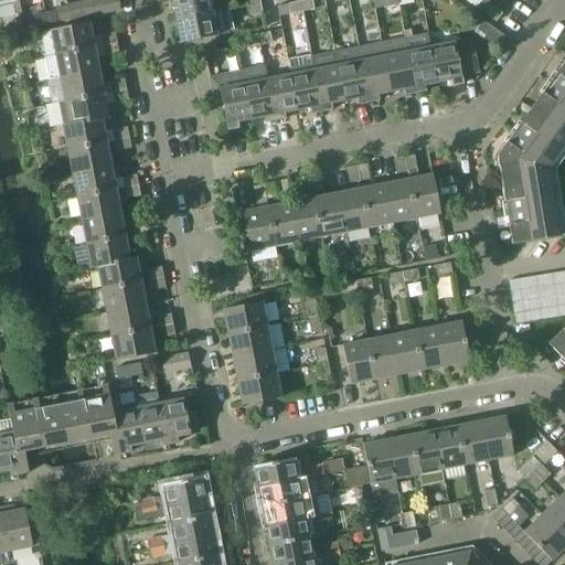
[(0,0),(0,16),(21,12),(20,1),(19,0),(0,0)]
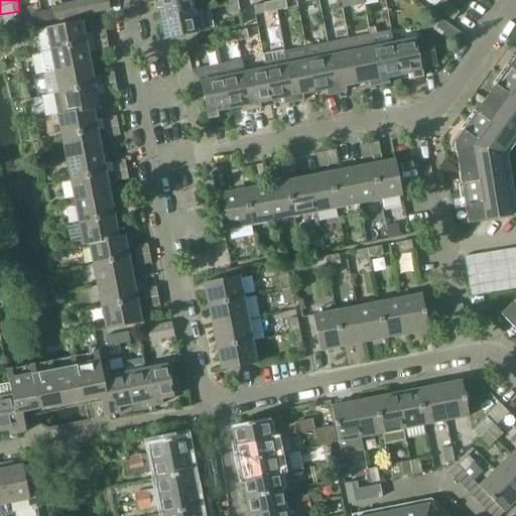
[(84,0),(63,4),(66,18),(87,14),(86,13),(84,0)]
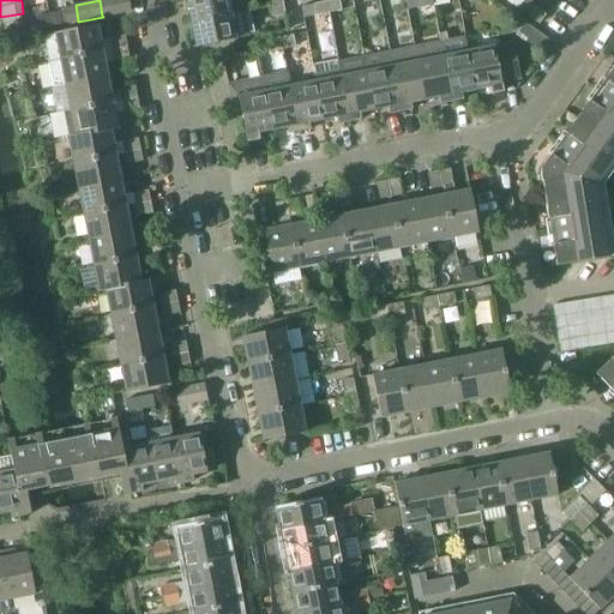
[(100,0),(102,16),(103,17),(132,12),(130,0),(100,0)]
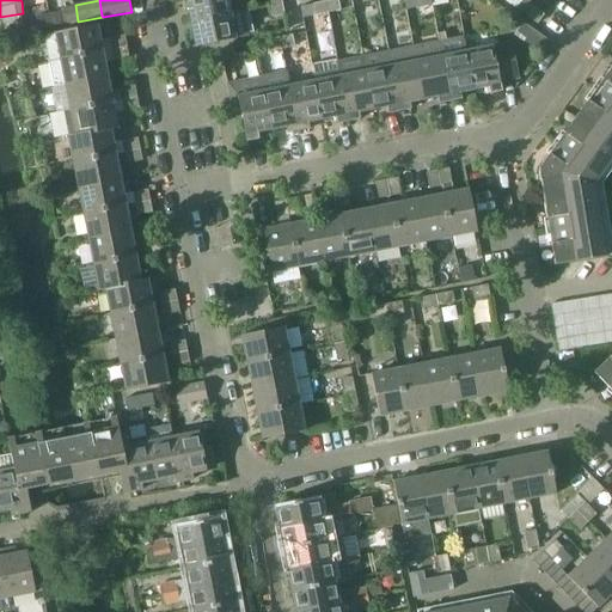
[(187,0),(191,22),(231,13),(227,0),(187,0)]
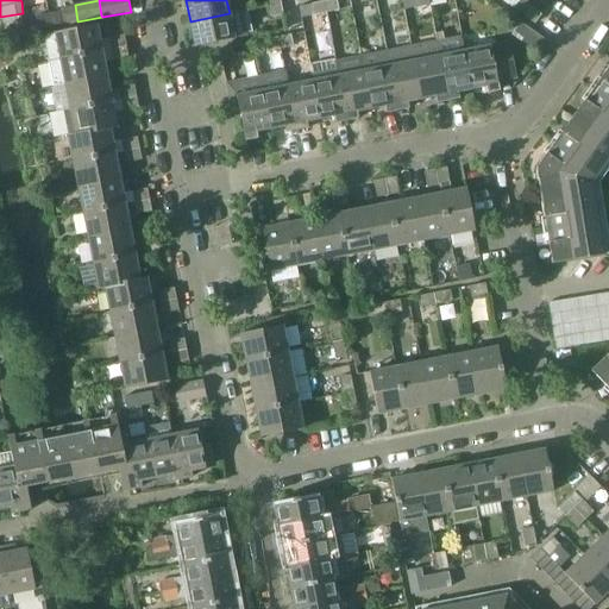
[(331,0),(325,1),(327,12),(327,13),(339,11),(337,0),(331,0)]
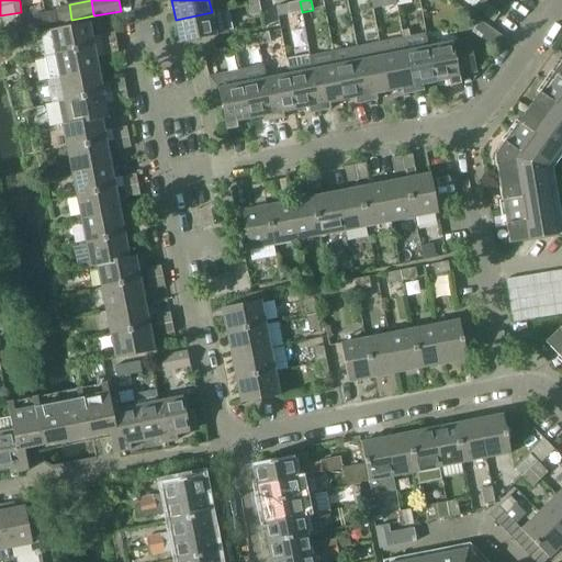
[(278,17),(302,12),(302,11),(300,1),(276,6),(278,17)]
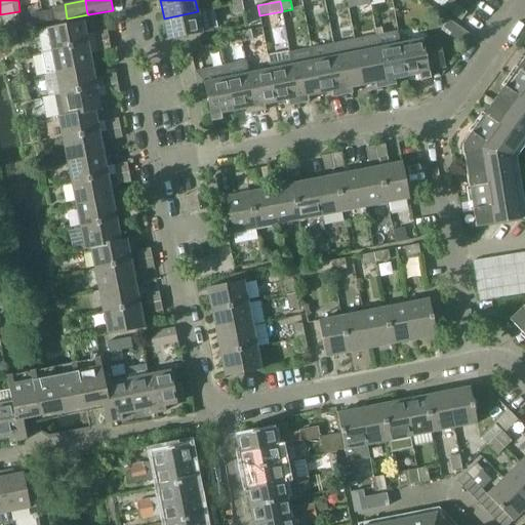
[(243,3),(233,5),(235,16),(245,14),(243,3)]
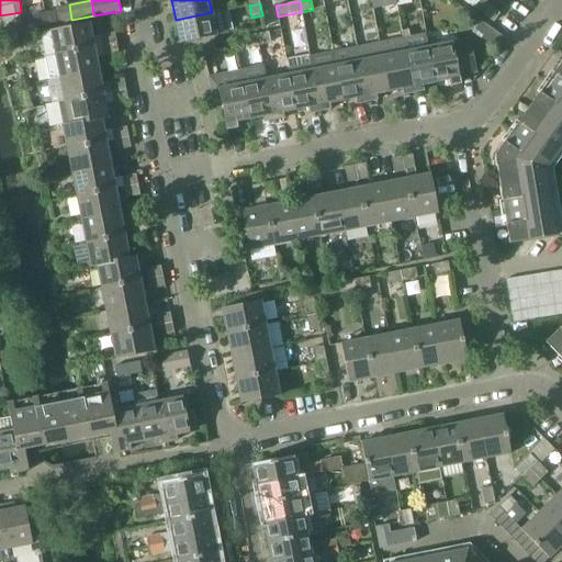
[(45,12),(47,24),(71,20),(69,4),(67,4),(67,6),(56,8),(56,11),(45,12)]
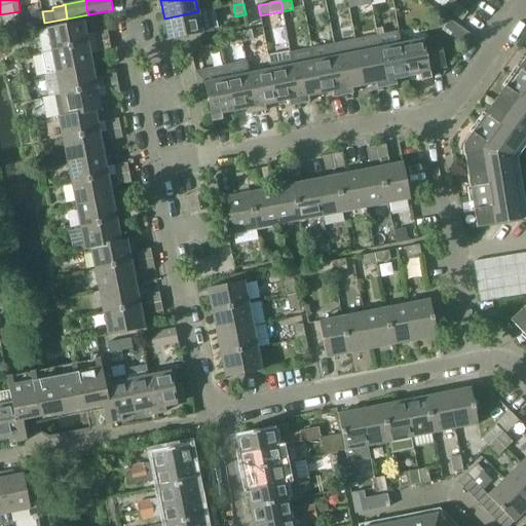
[(459,6),(453,14),(461,21),(467,12),(459,6)]
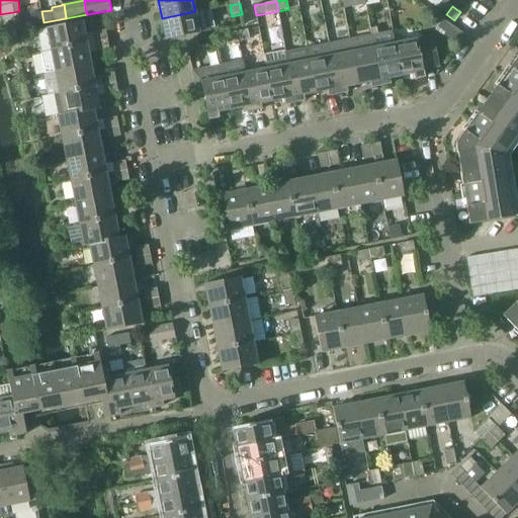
[(195,11),(162,18),(166,39),(210,30),(206,9),(195,11)]
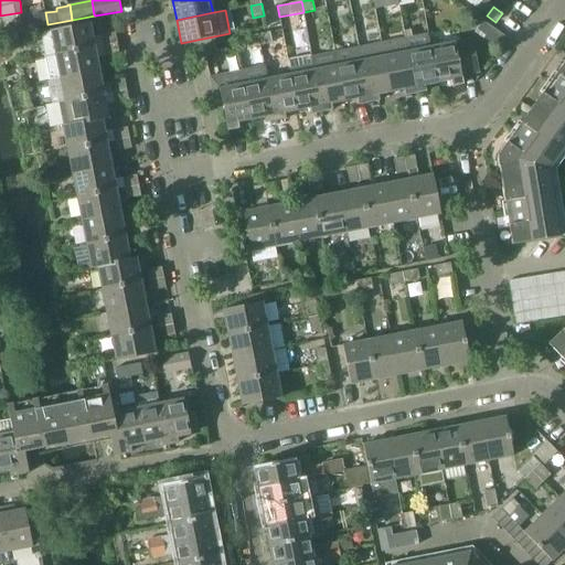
[(48,24),(45,12),(33,16),(35,28),(48,24)]
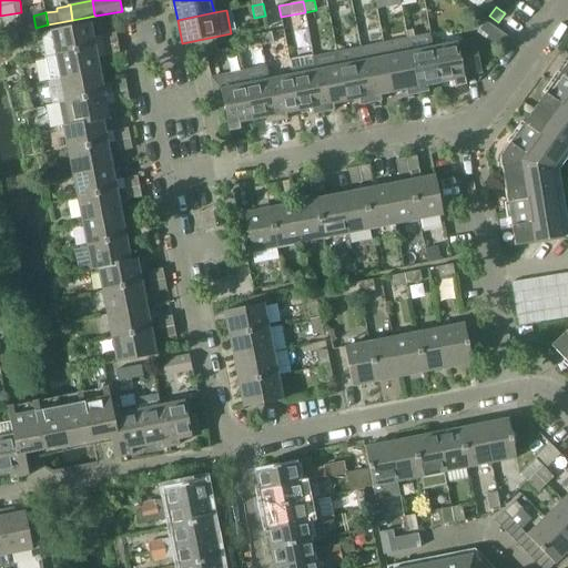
[(509,38),(495,27),(486,21),(479,30),(489,36),(487,39),(501,49),(509,38)]
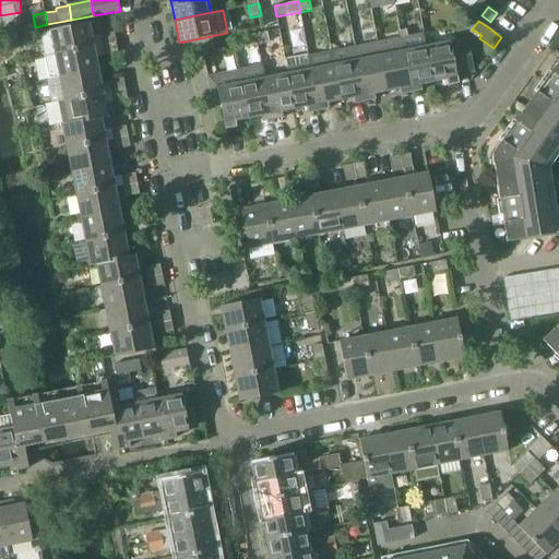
[(45,57),(94,47),(88,23),(39,33),(45,57)]
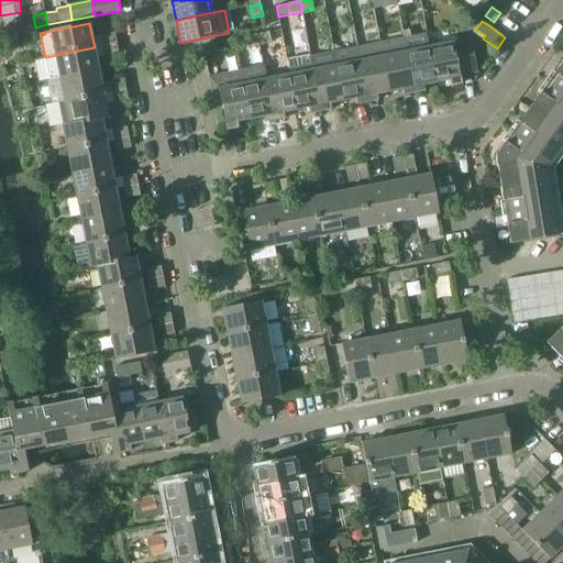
[(409,30),(403,31),(415,92),(424,91),(423,85),(435,83),(429,47),(427,33),(410,36),(409,30)]
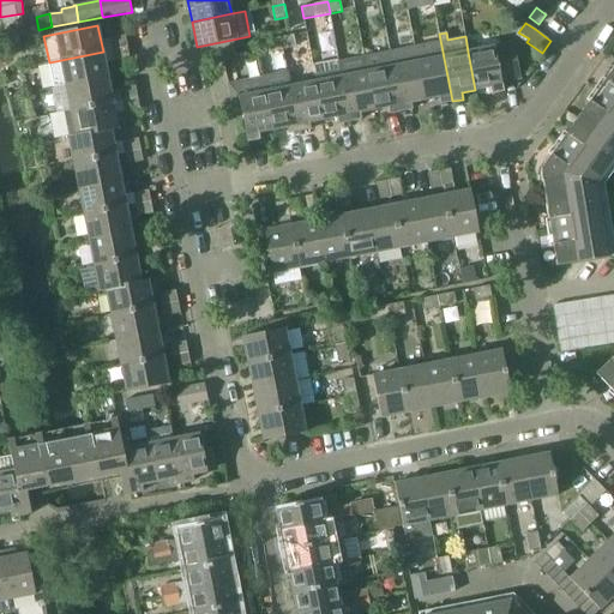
[(440,41),(415,46),(426,100),(439,97),(440,103),(452,101),(439,34),(439,35),(440,41)]
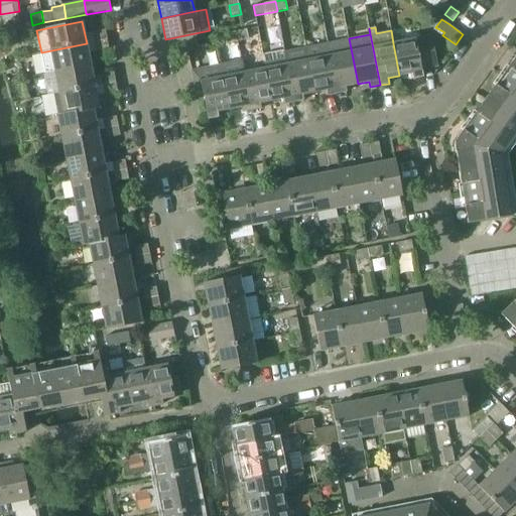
[(236,31),(238,41),(248,38),(247,29),(236,31)]
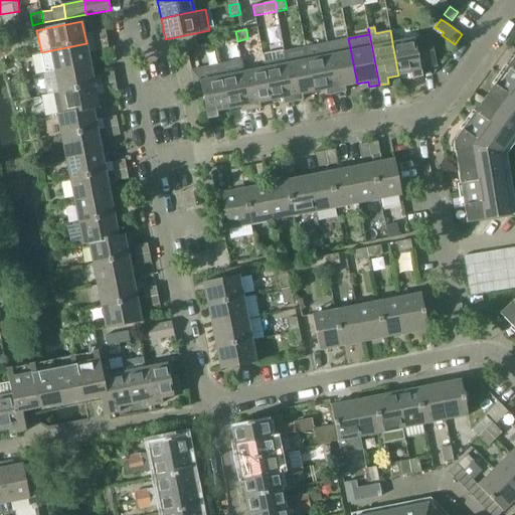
[(92,33),(93,42),(107,39),(105,30),(92,33)]
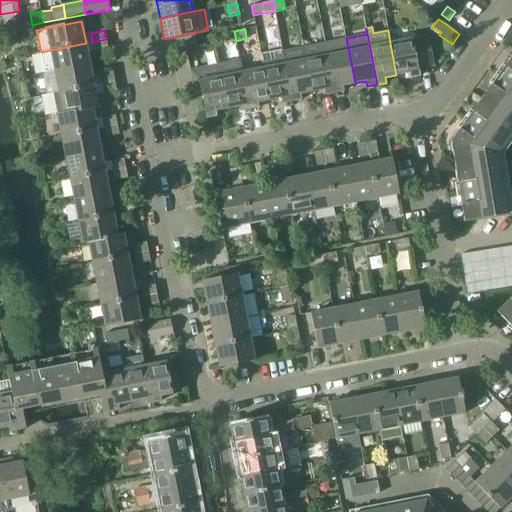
[(226,43),(236,41),(234,31),(224,33),(226,43)]
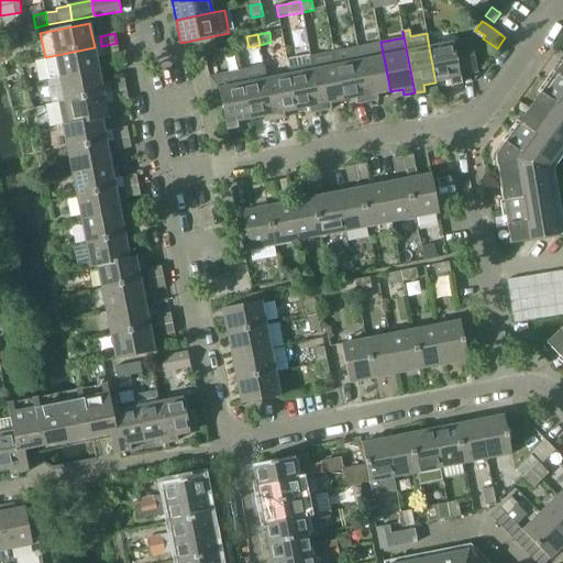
[(471,39),(429,47),(435,83),(450,79),(451,86),(462,84),(460,75),(477,72),(471,39)]
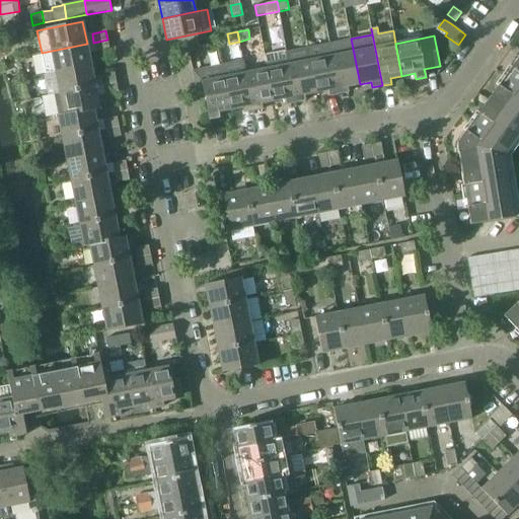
[(329,44),(340,94),(349,92),(348,86),(360,84),(351,39),(329,44)]
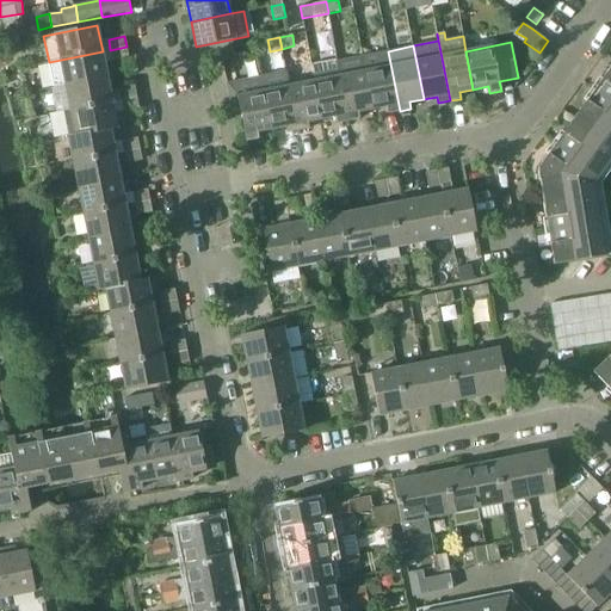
[(127,47),(110,50),(112,61),(129,57),(127,47)]
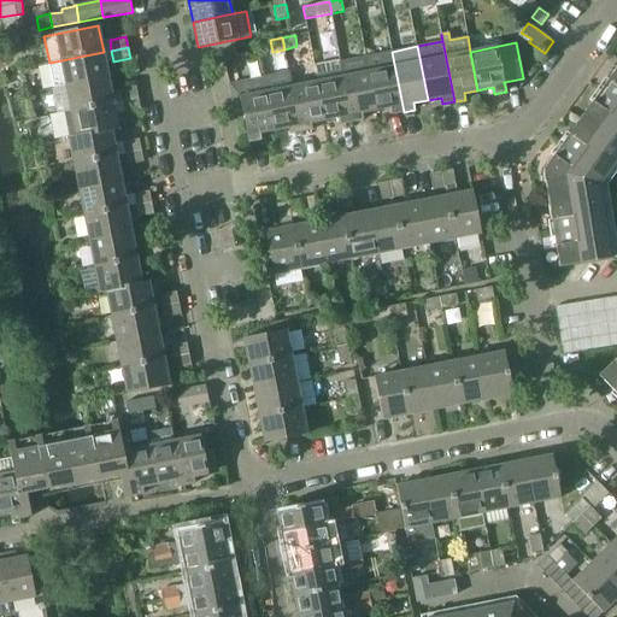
[(223,50),(224,60),(236,59),(234,47),(223,50)]
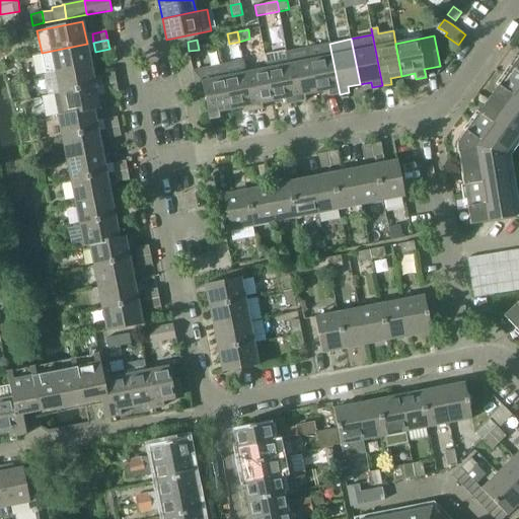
[(46,74),(56,72),(91,65),(87,44),(42,53),(46,74)]
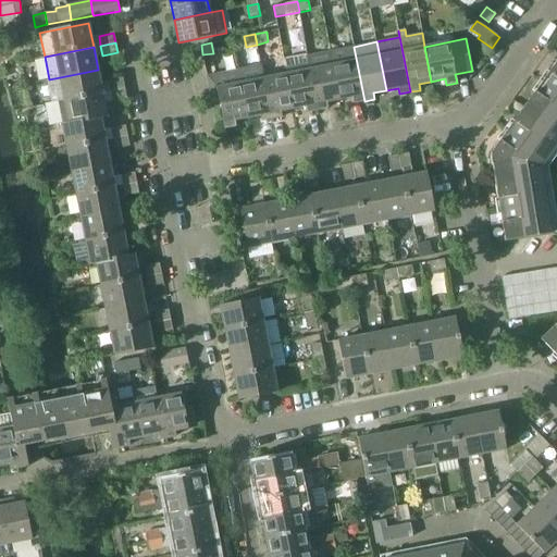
[(331,51),(339,99),(353,97),(354,103),(364,101),(354,47),(331,51)]
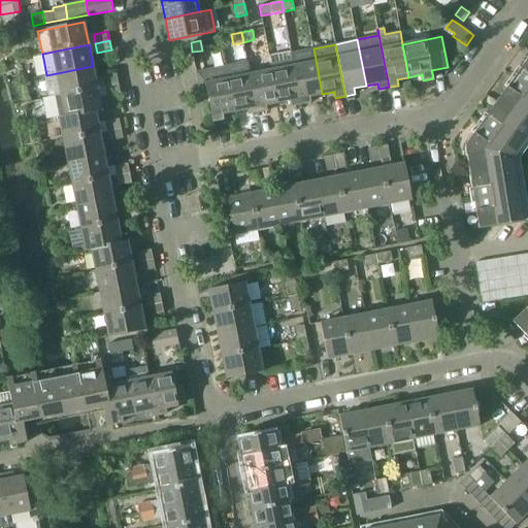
[(302,104),(310,102),(309,97),(322,94),(314,48),(292,53),(302,104)]
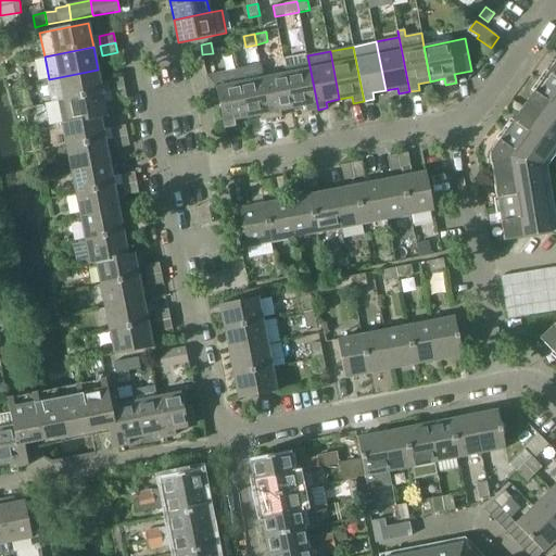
[(283,59),(287,74),(293,109),(305,105),(307,112),(318,110),(307,55),(307,54),(283,59)]
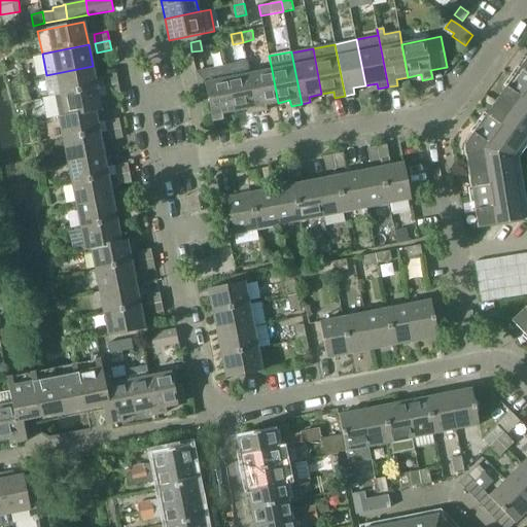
[(526,305),(523,310),(511,321),(524,335),(526,330),(526,56),(518,69),(523,72),(510,90),(504,86),(485,114),(489,117),(477,136),(471,133),(463,145),(470,188),(476,187),(478,199),(480,209),(473,210),(477,229),(522,221),(512,157),(526,135),(526,305)]
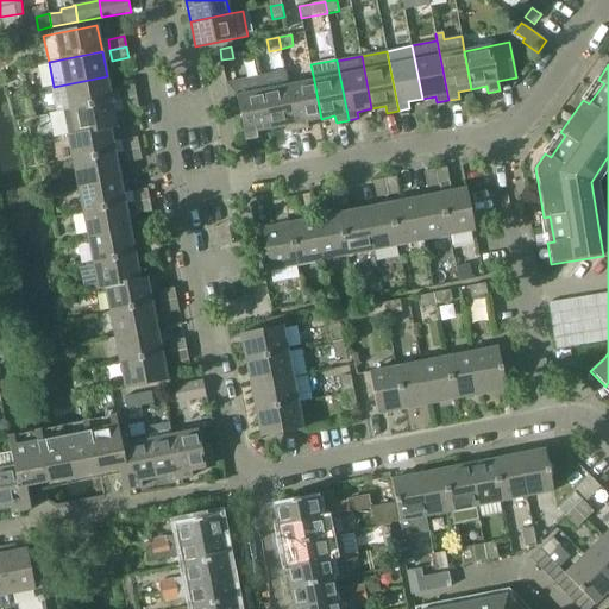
[(261,81),(261,82),(270,129),(284,126),(286,133),(297,131),(288,86),(286,71),(261,77),(261,81)]
